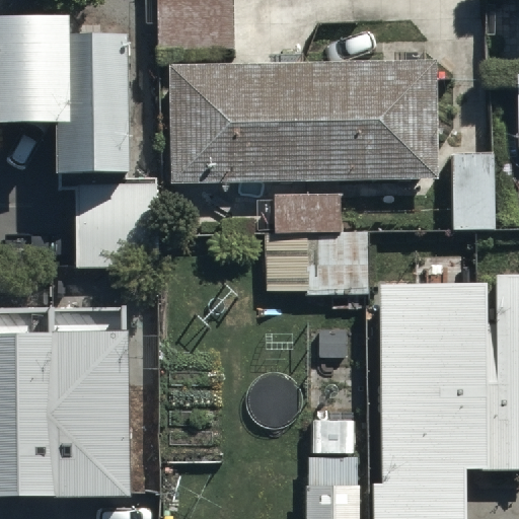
[(157,0),(158,52),(232,52),(231,0),(157,0)]
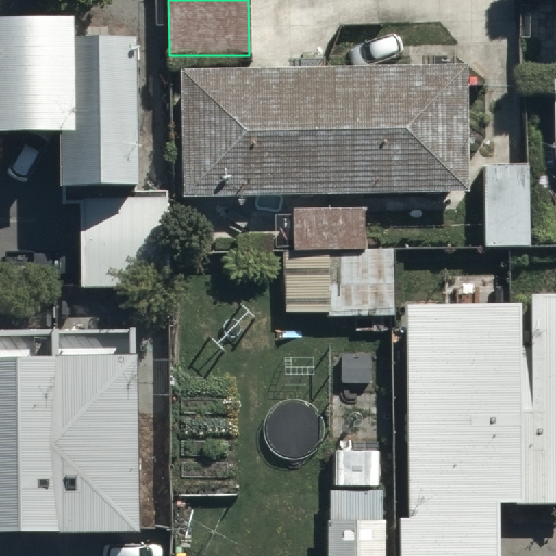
[(0,130),(63,131),(63,182),(140,182),(140,33),(74,33),(74,16),(0,15),(0,130)]
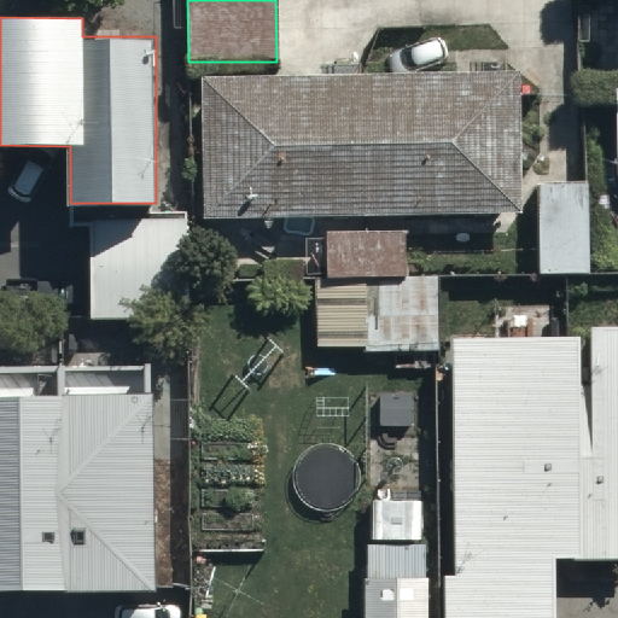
[(202,77),(204,215),(514,208),(512,70),(202,77)]
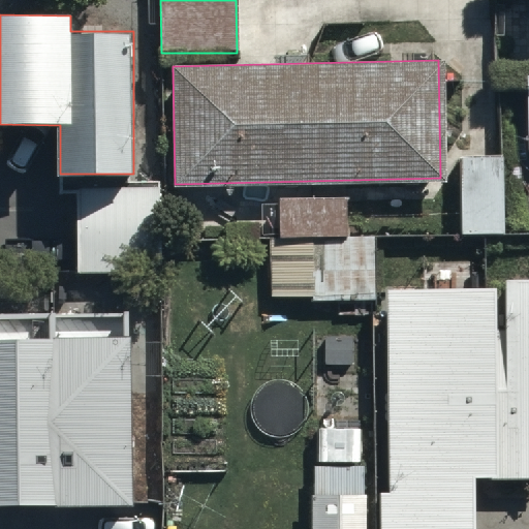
[(501,161),(460,161),(460,237),(501,237),(501,161)]
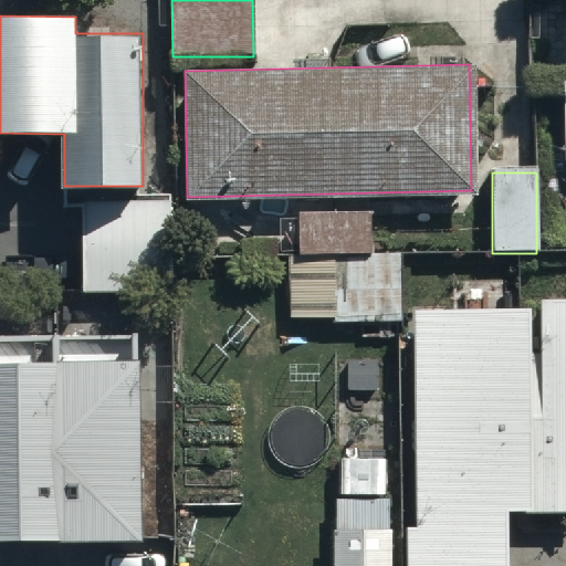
[(171,199),(81,199),(81,294),(171,294),(171,199)]
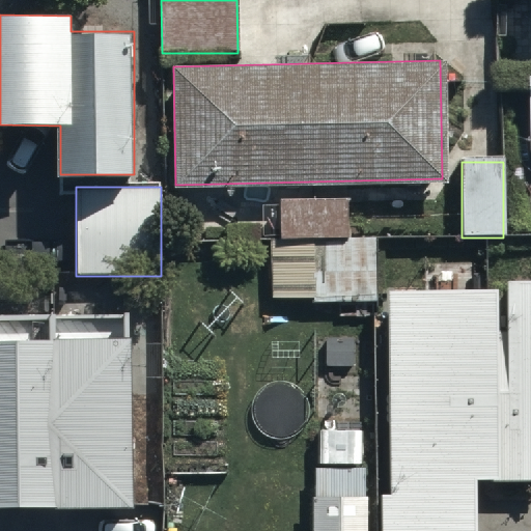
[(350,197),(282,199),(283,241),(351,239),(350,197)]
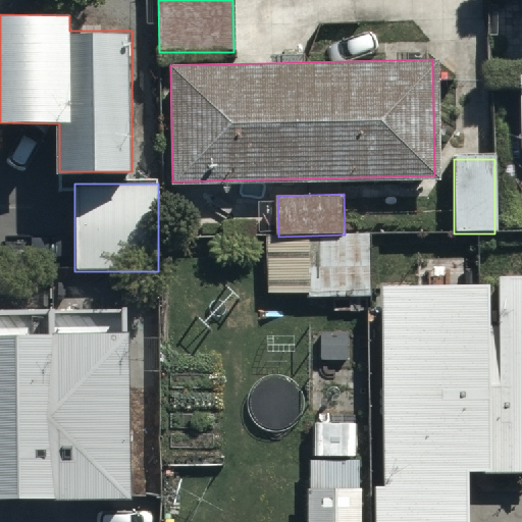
[(345,235),(278,237),(266,237),(268,295),(367,293),(365,235),(345,235)]
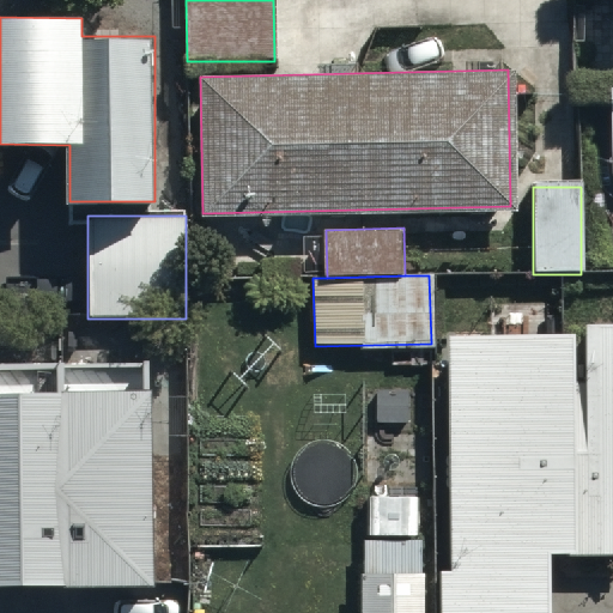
[(612,329),(445,332),(448,612),(552,612),(552,556),(612,553),(612,329)]
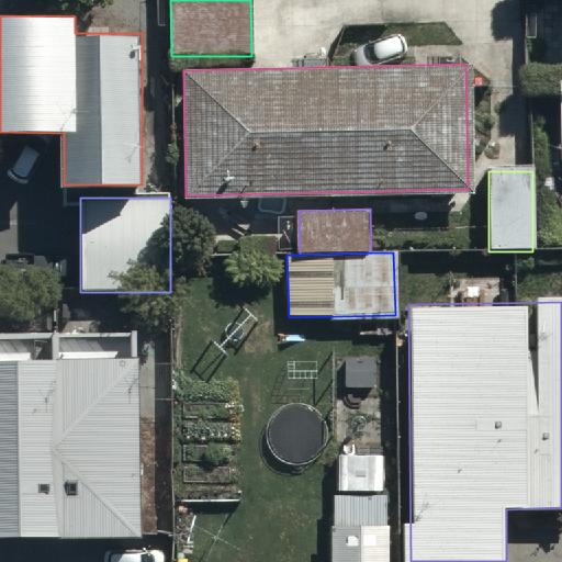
[(0,543),(134,543),(134,339),(0,339),(0,543)]
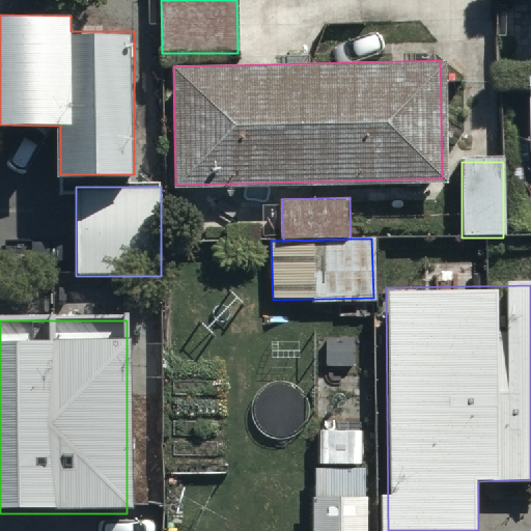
[(367,530),(368,431),(313,431),(312,530),(367,530)]
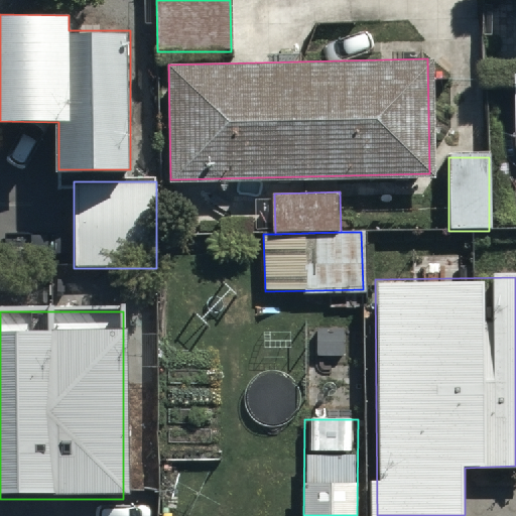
All buildings are outlined.
